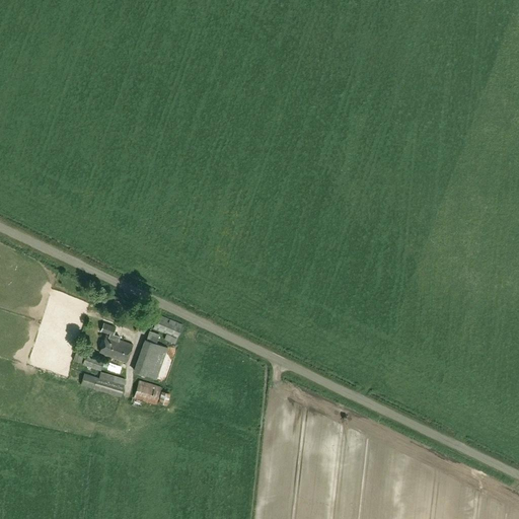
[(134,313),(136,308),(114,299),(112,305),(121,308),(134,313)]
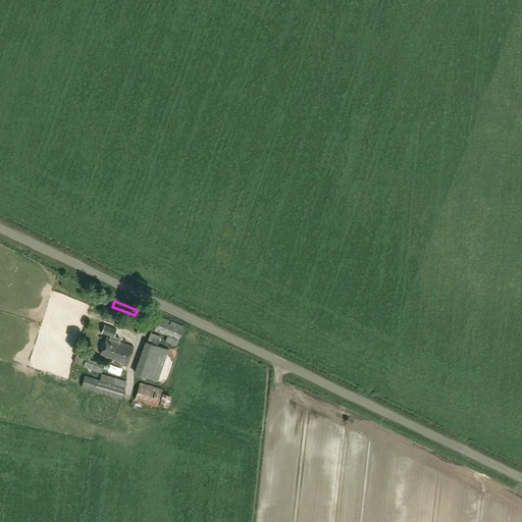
[(178,340),(184,326),(159,316),(153,329),(167,335),(164,341),(175,346),(177,340),(178,340)]
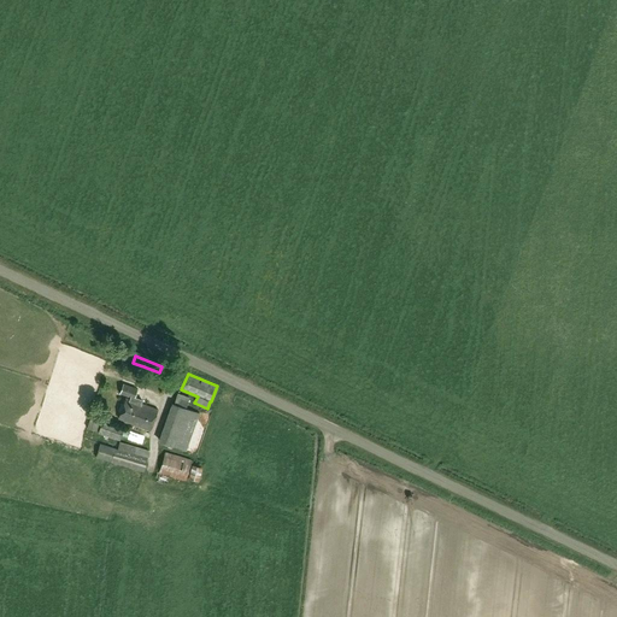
[(142,400),(135,398),(137,389),(123,383),(119,393),(131,398),(130,399),(125,398),(118,418),(151,430),(158,410),(141,404),(142,400)]
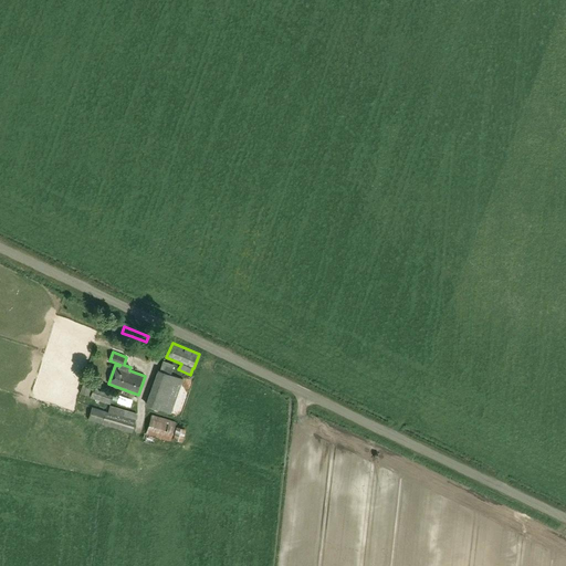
[(170,374),(174,365),(163,360),(159,369),(157,369),(148,395),(149,396),(146,405),(170,412),(182,378),(170,374)]
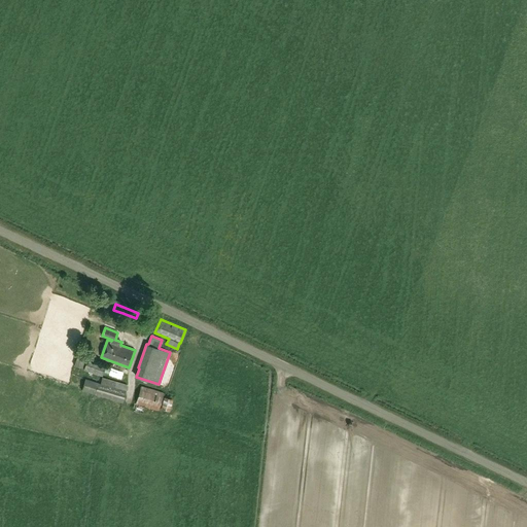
[(102,377),(105,366),(86,359),(83,371),(102,377)]
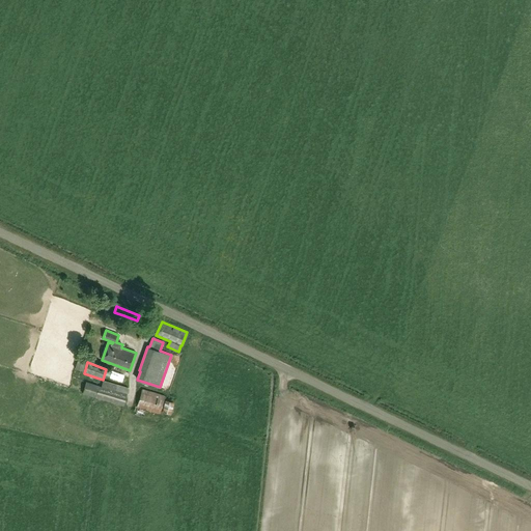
[(129,387),(103,380),(101,386),(86,381),(82,394),(123,406),(129,387)]
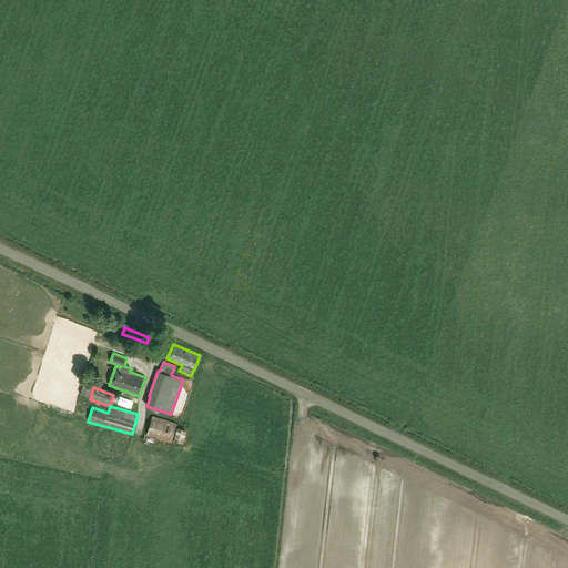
[(171,443),(176,423),(152,416),(146,436),(144,443),(153,445),(155,438),(171,443)]
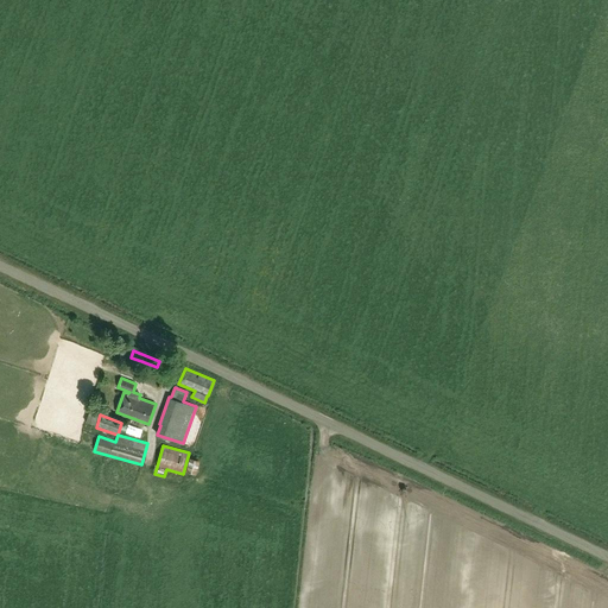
[(195,474),(200,460),(189,457),(185,472),(195,474)]
